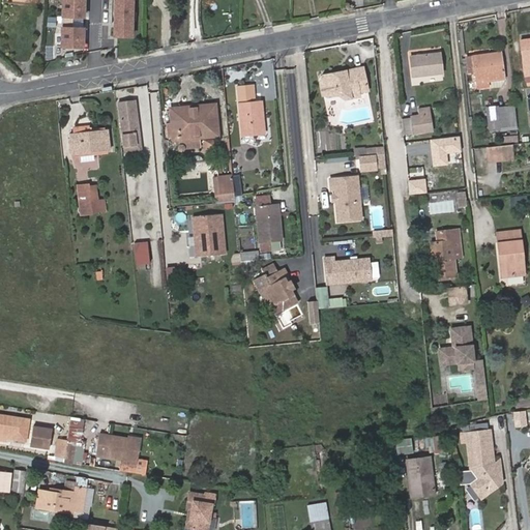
[(85,16),(85,0),(64,0),(64,16),(85,16)]
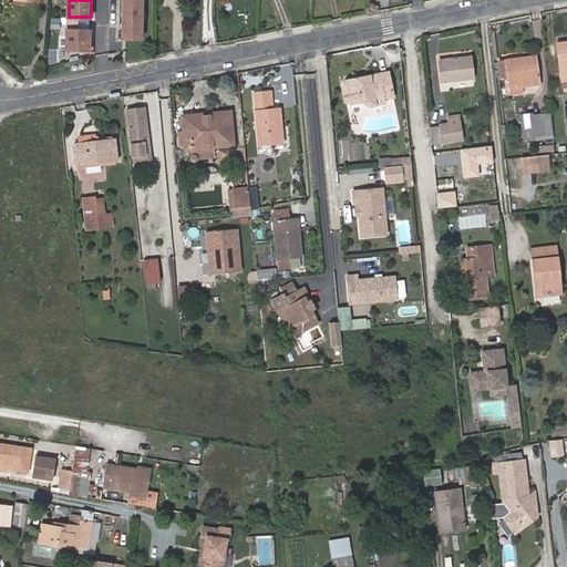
[(142,38),(143,0),(124,0),(124,38),(142,38)]
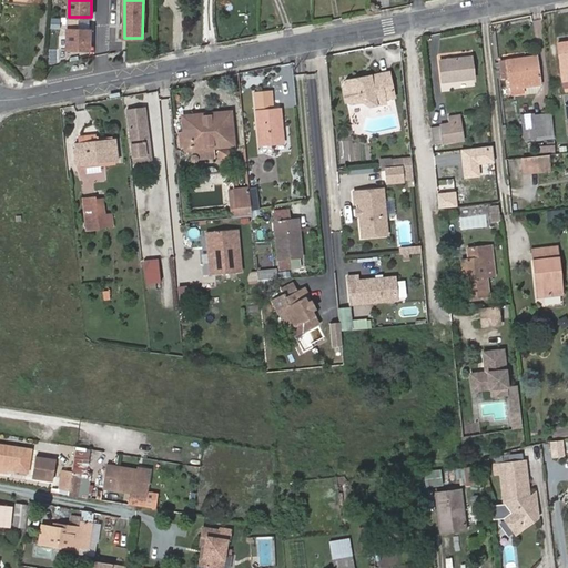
[(90,49),(91,29),(69,29),(68,49),(90,49)]
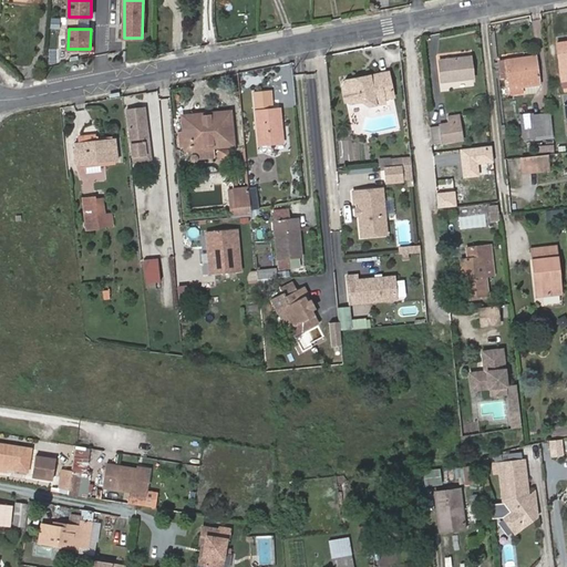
[(540,84),(536,54),(502,59),(504,75),(511,74),(512,83),(521,82),(522,86),(540,84)]
